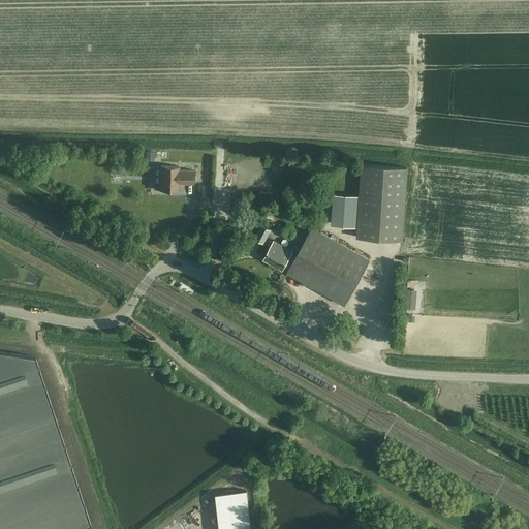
[(362,164),(356,237),(403,240),(408,167),(362,164)]
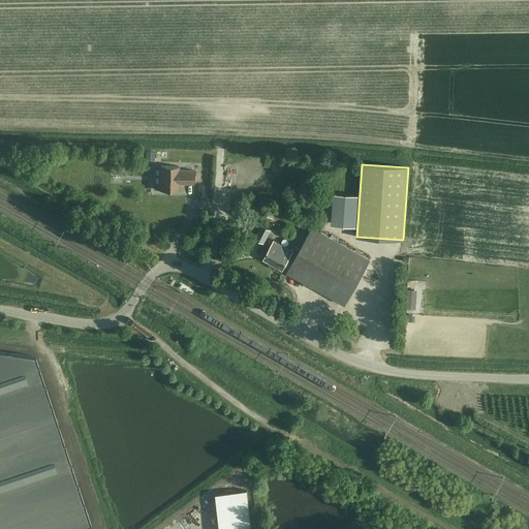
[(179,166),(160,165),(160,190),(178,191),(178,183),(193,184),(194,170),(179,169),(179,166)]
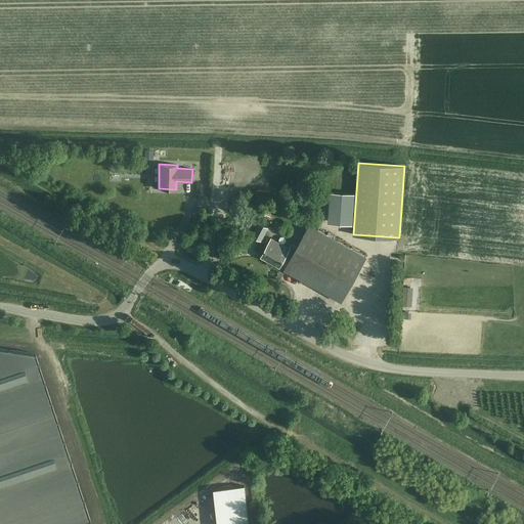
[(331,191),(329,223),(352,225),(354,193),(331,191)]
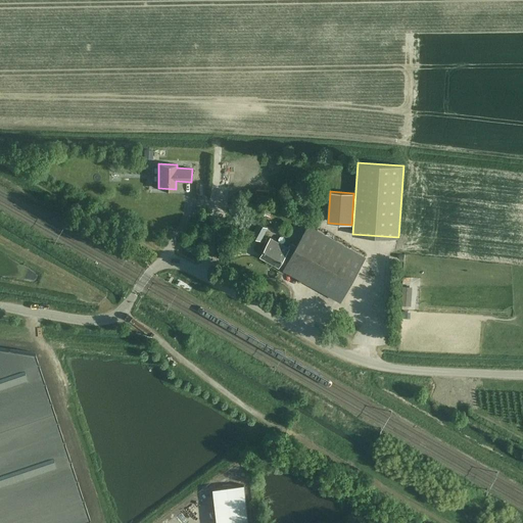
[(268,227),(259,223),(253,235),(262,239),(268,227)]
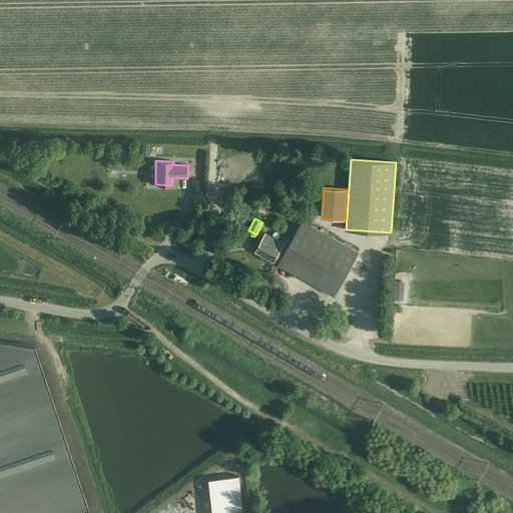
[(266,233),(263,237),(255,251),(274,262),(275,260),(279,263),(279,264),(334,295),(359,251),(303,220),(291,240),(286,237),(283,242),(266,233)]
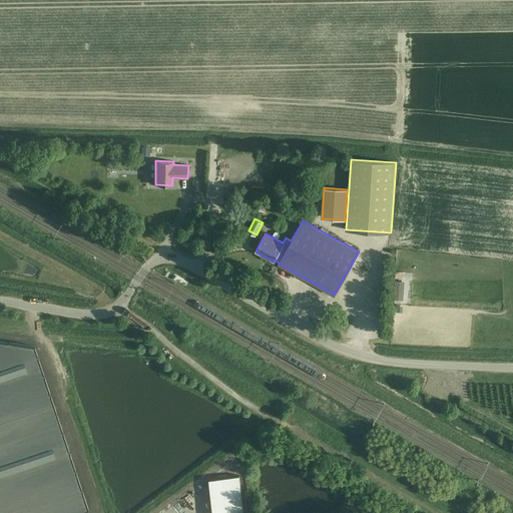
[(403,282),(394,282),(394,300),(403,300),(403,282)]
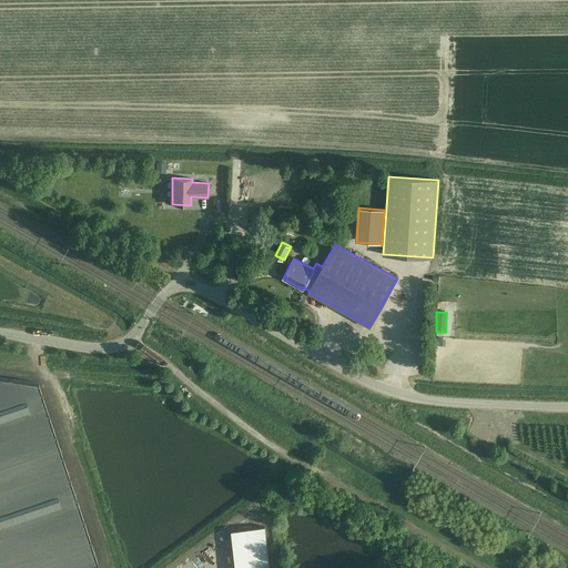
[(38,384),(0,377),(0,567),(82,567),(98,564),(67,468),(38,384)]
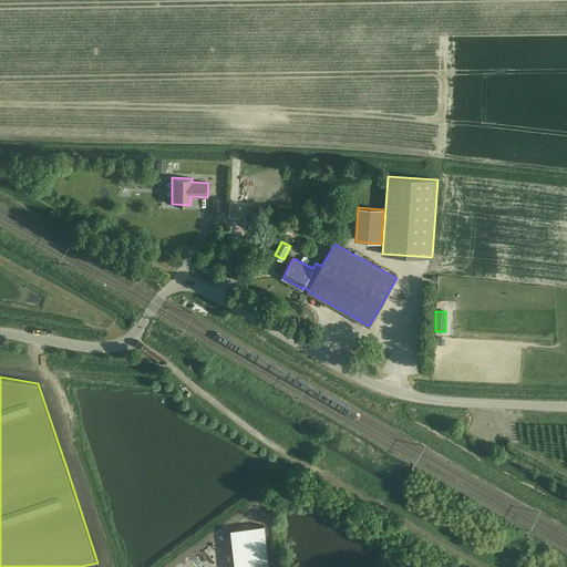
[(267,566),(263,526),(229,531),(234,566),(267,566)]
